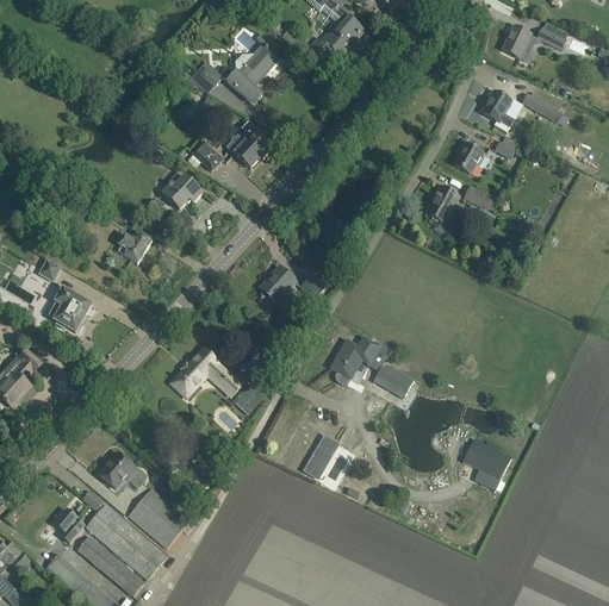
[(308,0),(319,11),(321,8),(335,20),(329,27),(331,30),(329,33),(325,31),(319,38),(317,36),(306,49),(323,63),(334,51),(341,57),(355,41),(353,38),(362,27),(349,16),(350,13),(340,5),(341,2),(339,0),(308,0)]
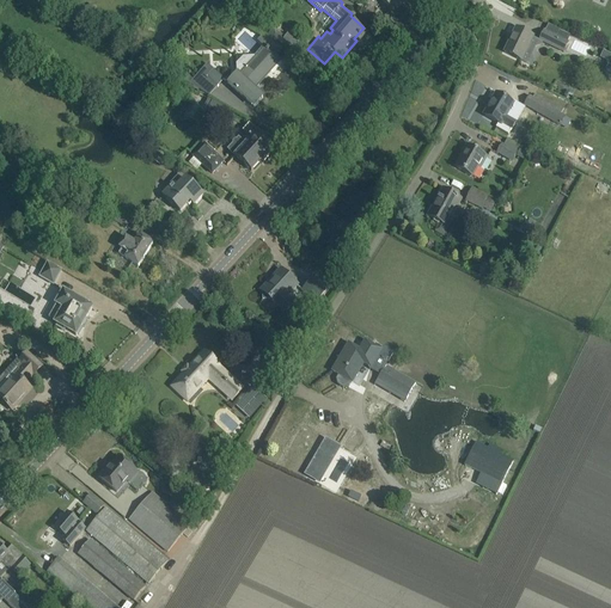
[(87,5),(85,8),(86,12),(90,14),(93,14),(96,11),(96,6),(92,4),(87,5)]
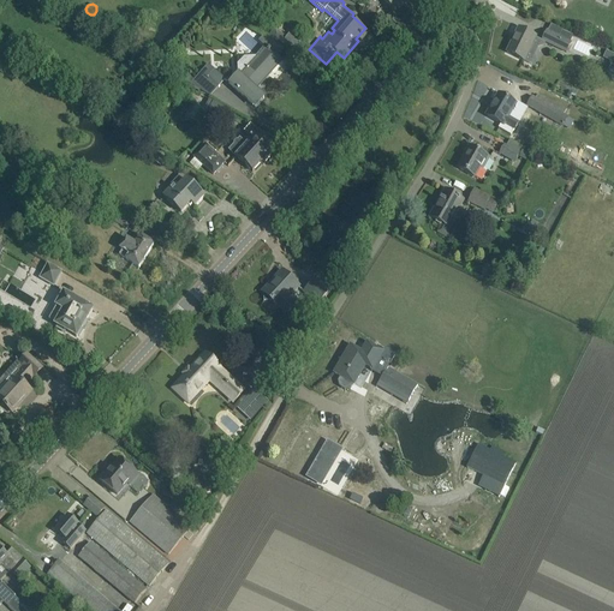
[(541,37),(566,51),(571,40),(570,39),(573,33),(552,23),(549,29),(546,28),(541,37)]
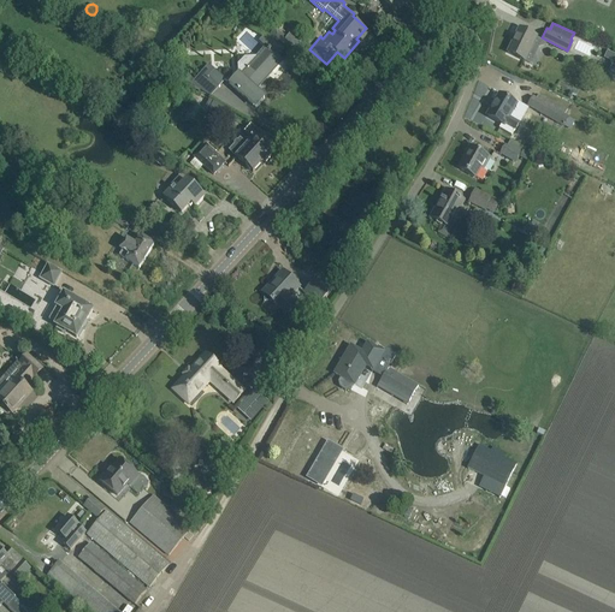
[(519,25),(507,49),(518,55),(524,58),(528,49),(534,52),(538,45),(532,41),(536,34),(530,30),(519,25)]
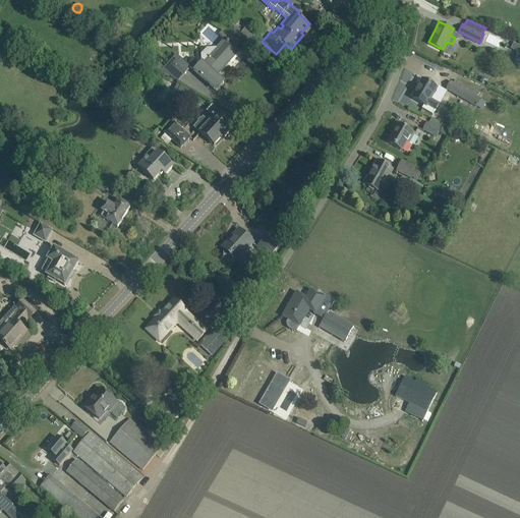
[(231,31),(258,47),(261,41),(242,30),(241,32),(233,27),(231,31)]
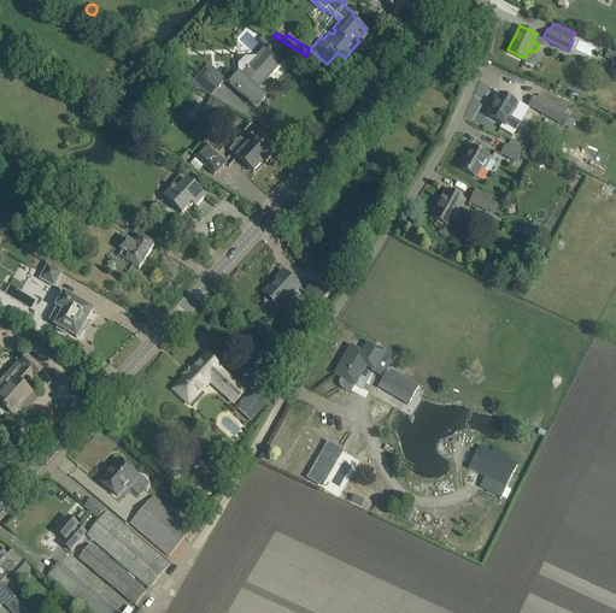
[(238,72),(230,82),(252,101),(260,92),(252,84),(260,74),(264,76),(281,58),(276,54),(283,46),(273,40),(268,46),(265,45),(257,54),(244,54),(240,58),(241,62),(242,64),(240,66),(238,65),(238,72)]
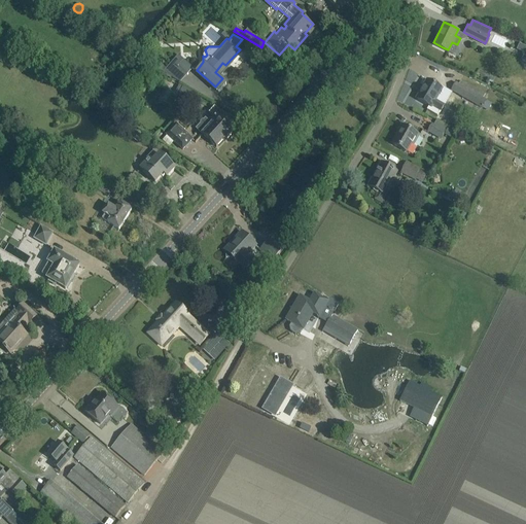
[(182,57),(177,64),(186,72),(191,66),(182,57)]
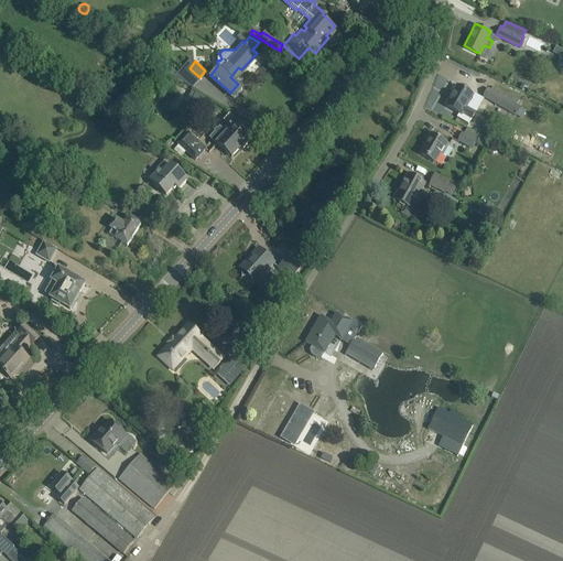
[(170,65),(166,69),(173,75),(180,78),(190,68),(184,63),(176,72),(170,65)]
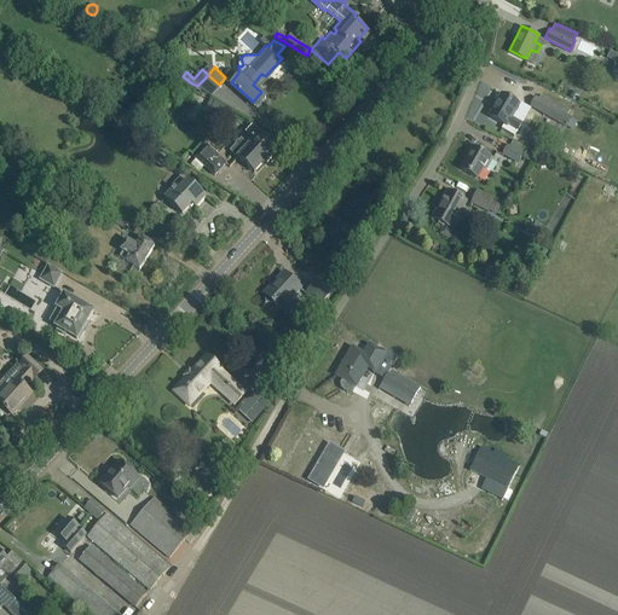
[(530,104),(566,125),(567,122),(571,125),(575,119),(571,116),(571,115),(570,115),(576,105),(544,87),(538,97),(535,94),(530,104)]
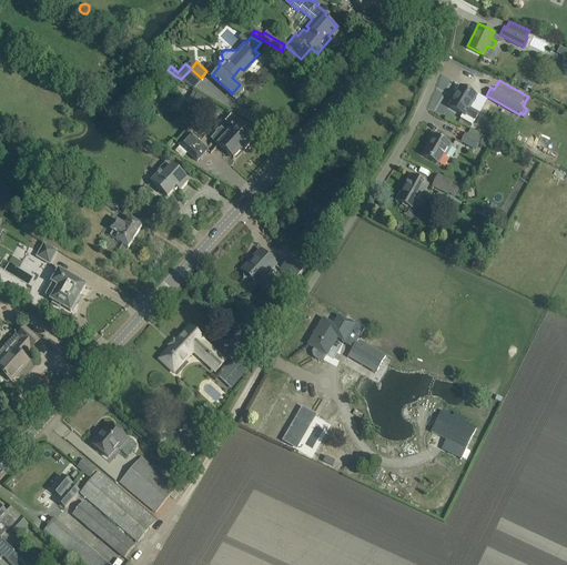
[(469,104),(476,94),(461,84),(448,104),(462,112),(459,115),(474,124),(477,119),(475,118),(479,110),(469,104)]
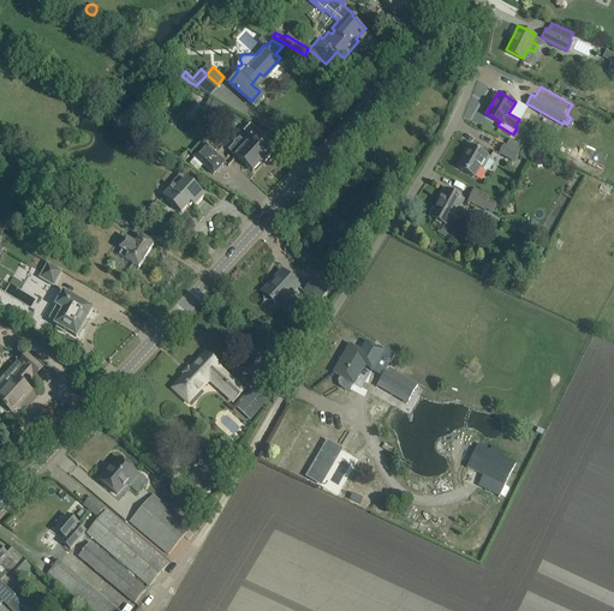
[(203,105),(212,109),(216,101),(208,96),(203,105)]
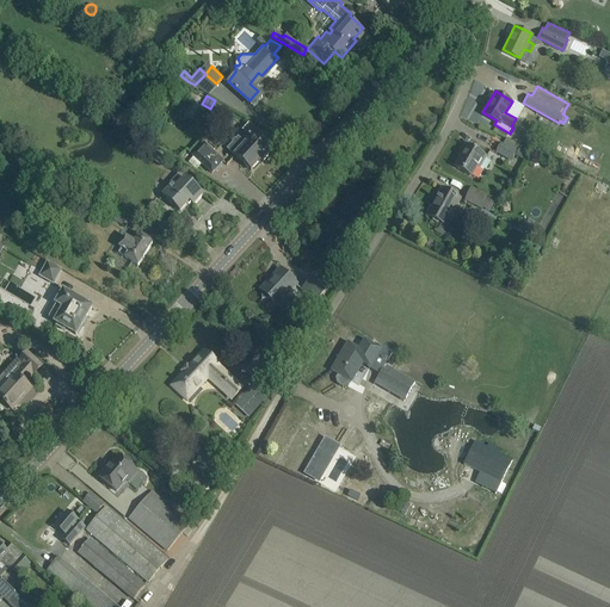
[(233,153),(241,160),(250,167),(260,156),(262,159),(269,152),(266,150),(267,148),(266,146),(271,140),(263,131),(257,127),(256,128),(247,121),(240,128),(248,135),(244,141),(236,135),(235,136),(234,136),(232,138),(232,141),(227,146),(233,153)]
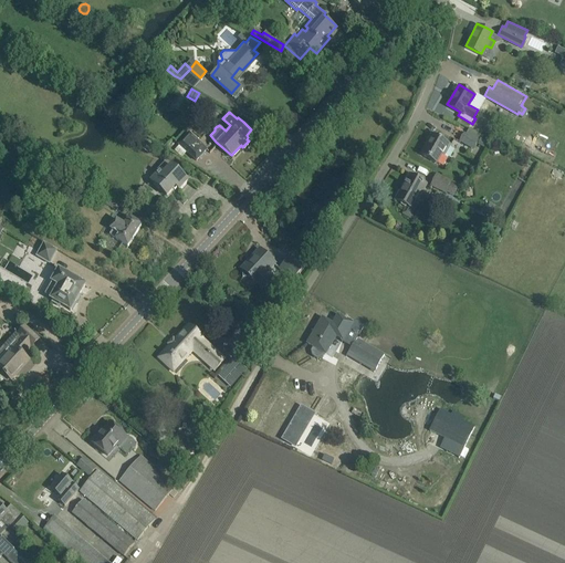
[(463,129),(459,138),(472,147),(481,134),(468,126),(466,131),(463,129)]
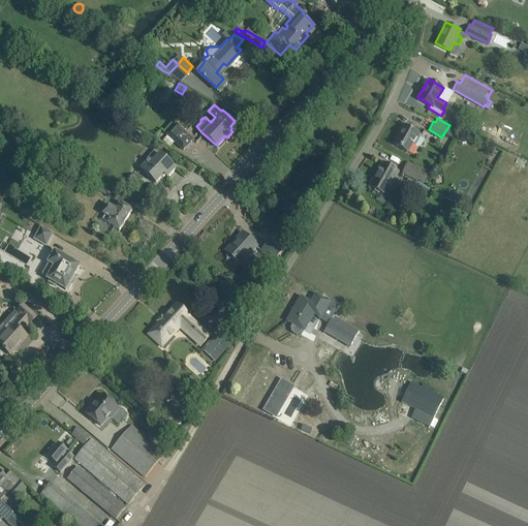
[(176,122),(166,132),(182,148),(192,137),(176,122)]
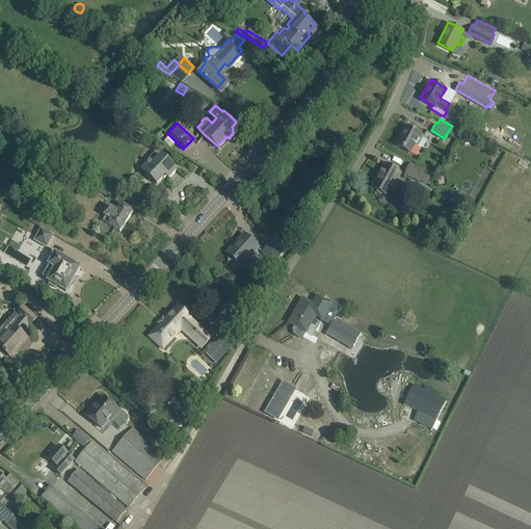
[(421,146),(419,144),(418,143),(422,134),(405,125),(395,143),(410,152),(410,151),(416,154),(421,146)]
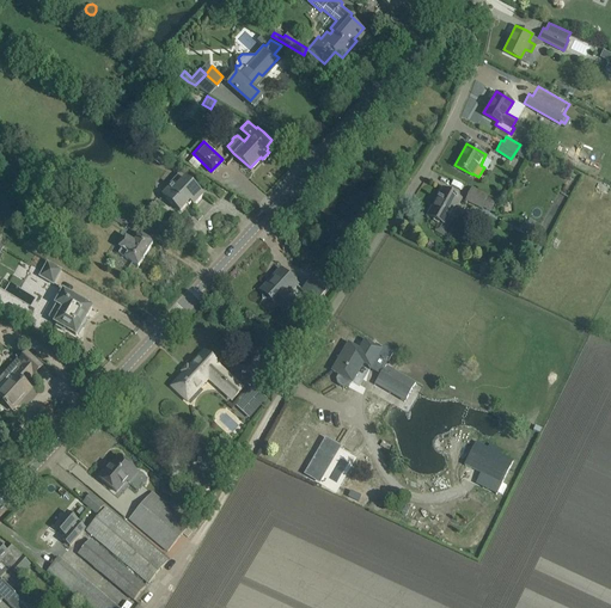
[(529,147),(521,143),(515,153),(523,157),(529,147)]
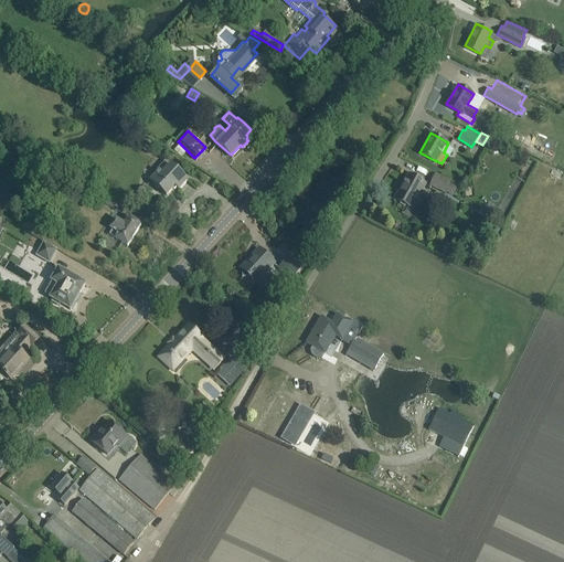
[(141,135),(139,139),(150,147),(152,142),(141,135)]
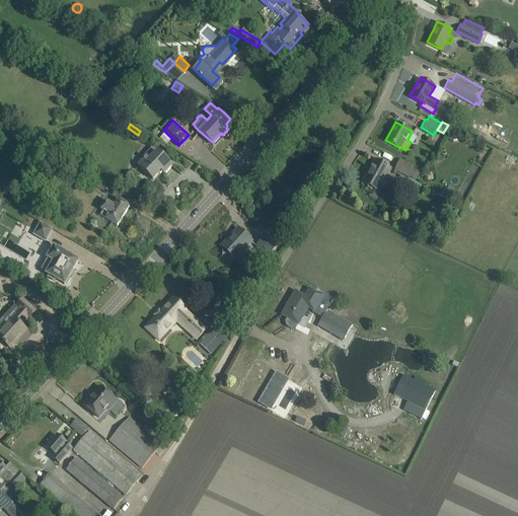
[(19,154),(23,148),(7,137),(0,134),(0,142),(1,143),(15,152),(19,154)]
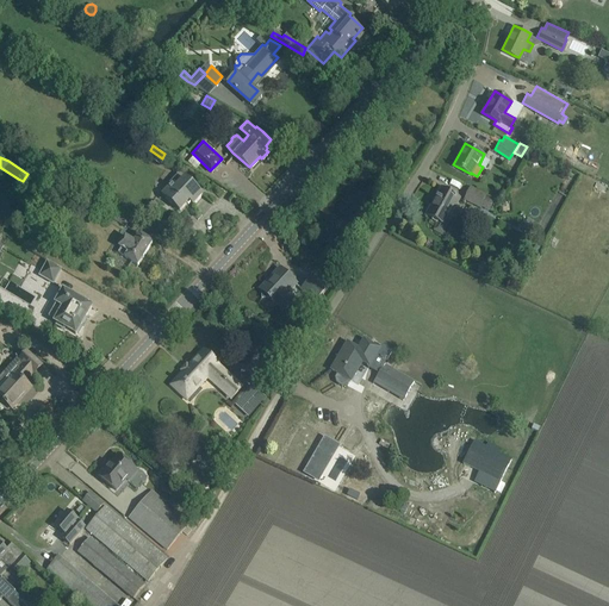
[(202,192),(191,182),(185,175),(181,177),(175,173),(168,180),(171,182),(161,193),(169,201),(179,208),(188,199),(192,202),(202,192)]
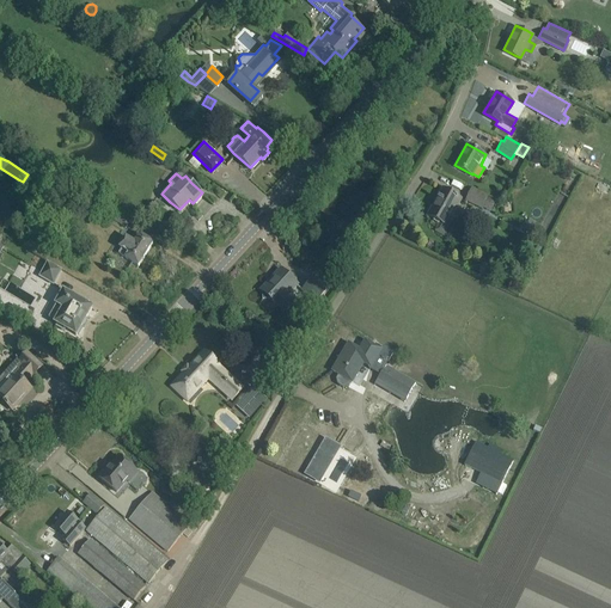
[(465,197),(481,206),(489,209),(495,198),(471,186),(465,197)]
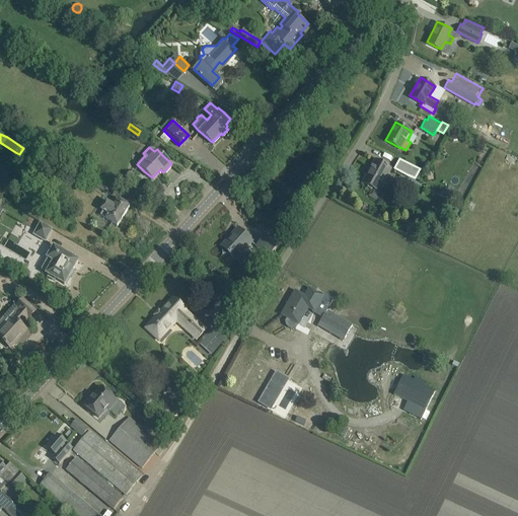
[(368,171),(362,180),(371,186),(372,187),(368,194),(378,200),(383,190),(381,188),(383,183),(380,182),(382,179),(389,167),(383,163),(375,159),(374,159),(375,160),(369,172),(368,171)]
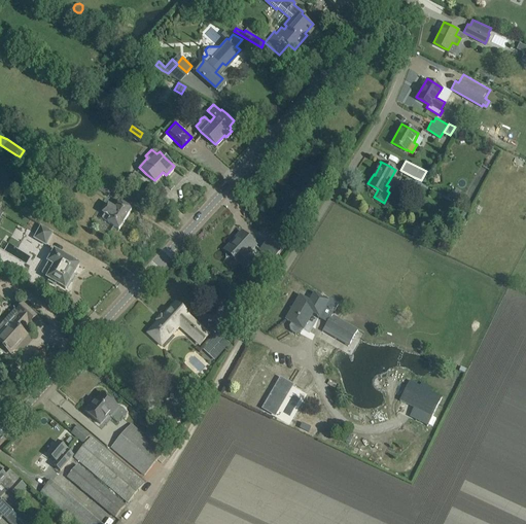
[(93,184),(107,194),(111,187),(93,176),(90,180),(94,183),(93,184)]
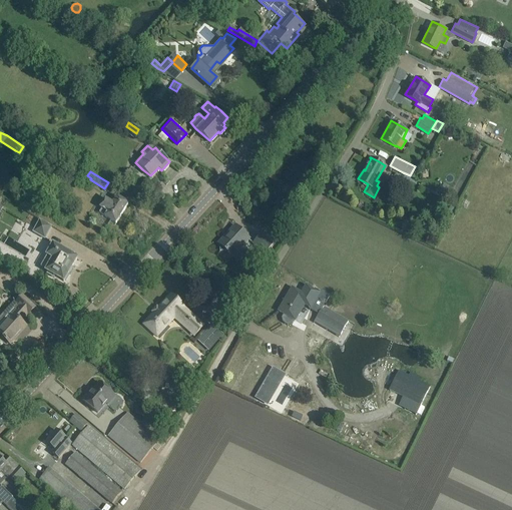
[(444,186),(441,191),(448,195),(450,191),(452,187),(446,183),(444,186)]
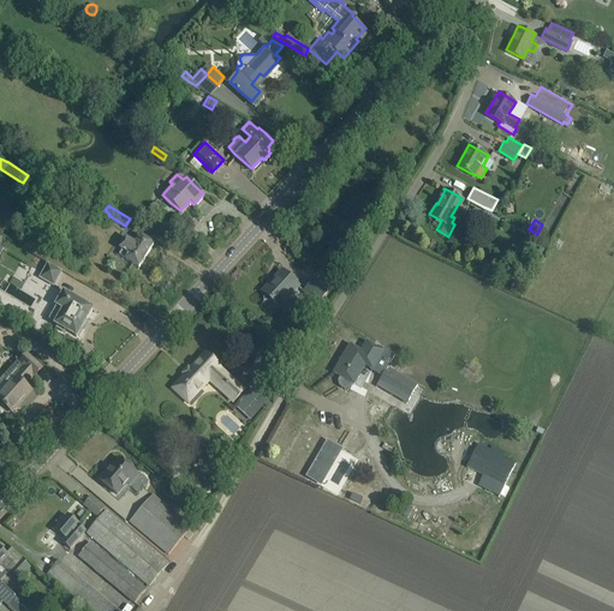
[(153,241),(143,235),(139,233),(135,241),(125,235),(119,246),(121,247),(118,252),(125,256),(125,257),(138,265),(153,241)]
